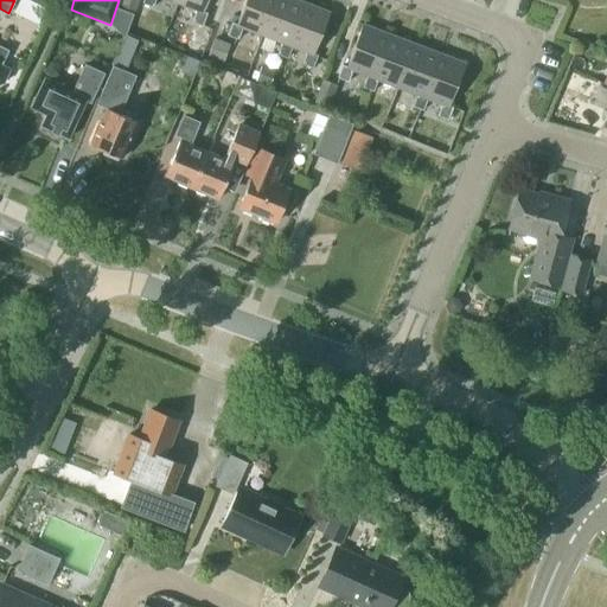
[(139,0),(122,0),(121,5),(136,11),(139,0)]
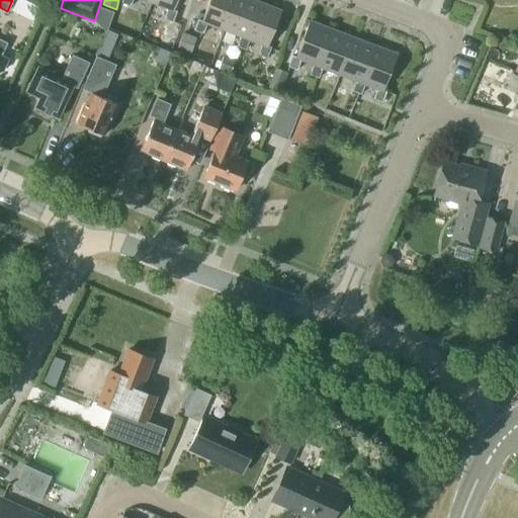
[(173,10),(176,0),(151,0),(151,2),(168,9),(164,19),(173,22),(177,11),(173,10)]
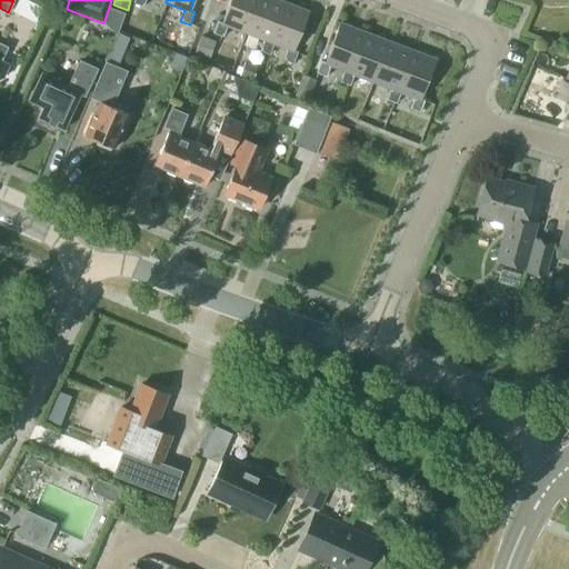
[(247,33),(259,0),(229,0),(221,23),(218,21),(213,33),(223,37),(228,26),(247,33)]
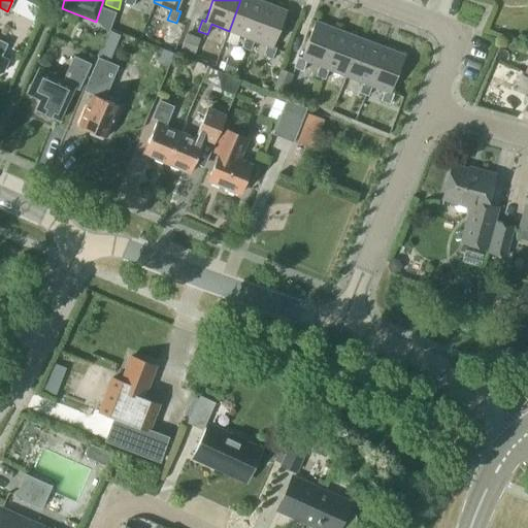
[(252,40),(266,3),(258,0),(240,0),(229,31),(244,37),(240,47),(251,51),(254,40),(252,40)]
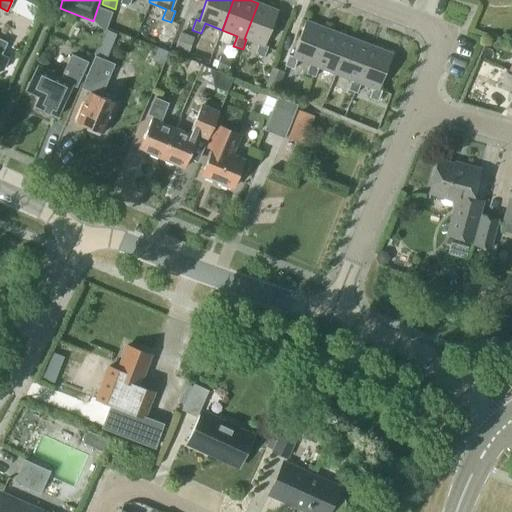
[(264,45),(277,10),(258,3),(244,39),(246,39),(258,44),(255,54),(264,57),(268,46),(264,45)]
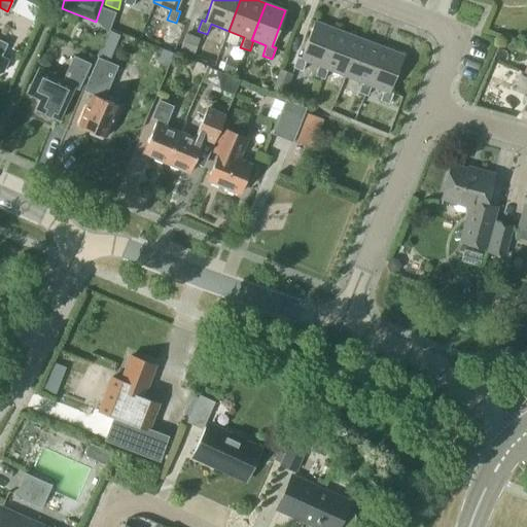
[(323,67),(337,30),(314,22),(301,58),(297,57),(292,68),(302,71),(306,61),(319,66),(323,67)]
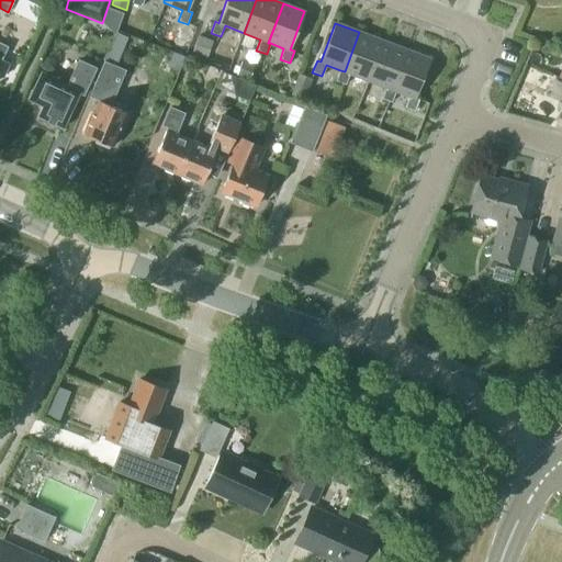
[(368,80),(382,41),(359,32),(345,71),(340,70),(336,81),(346,85),(349,74),(368,80)]
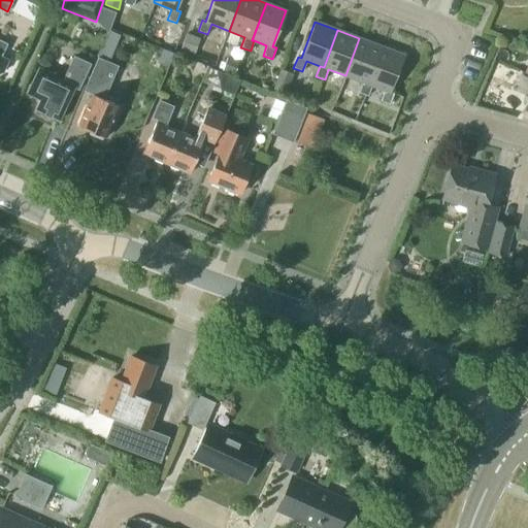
[(113,52),(120,37),(120,35),(109,31),(102,47),(113,52)]
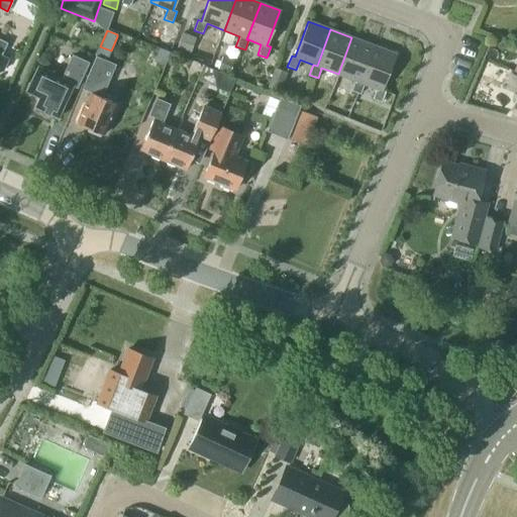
[(183,31),(177,47),(190,54),(197,37),(183,31)]
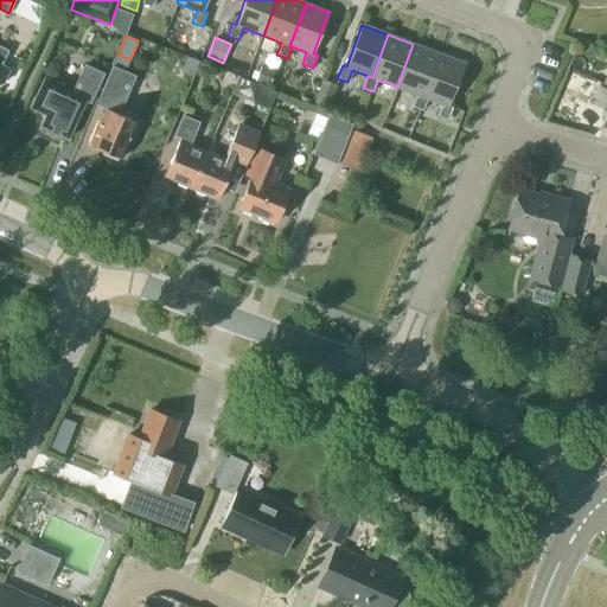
[(189,39),(184,52),(199,58),(204,45),(189,39)]
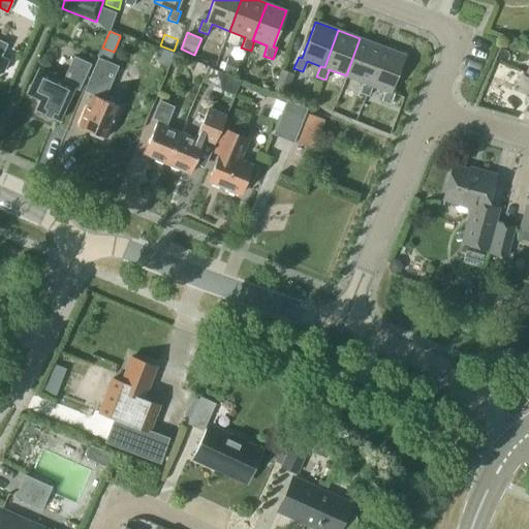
[(368,84),(382,47),(360,38),(346,75),(363,83),(360,93),(369,96),(372,86),(368,84)]
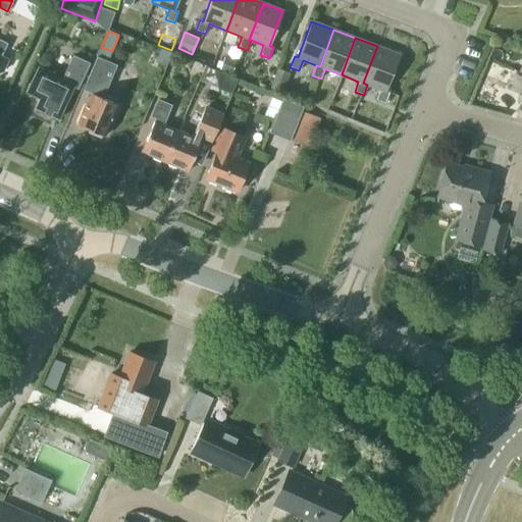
[(0,71),(3,70),(8,59),(1,56),(7,43),(0,39),(0,71)]
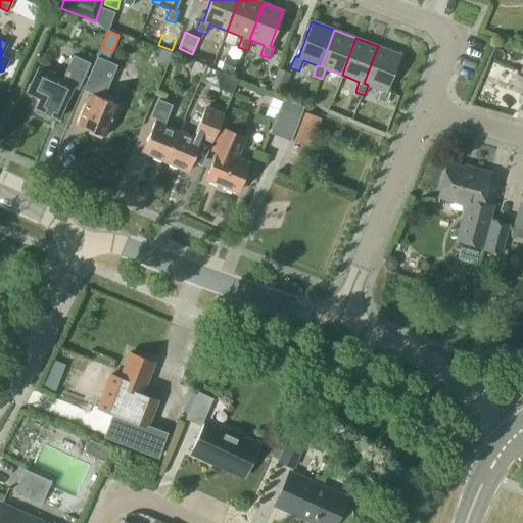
[(386,91),(399,55),(378,46),(364,83),(368,85),(381,90),(377,100),(386,103),(390,92),(386,91)]
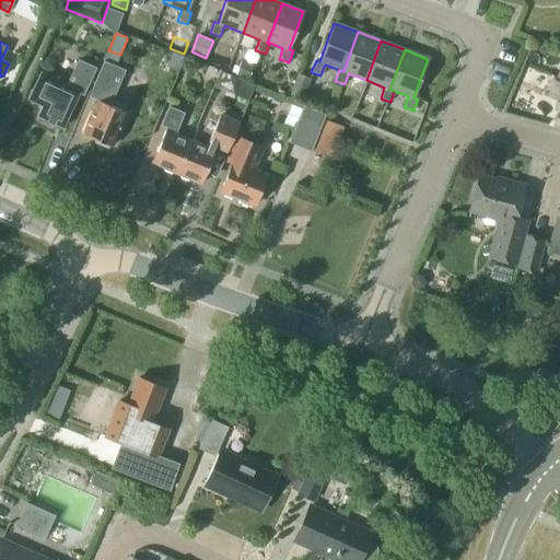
[(62,128),(79,93),(83,94),(95,68),(79,60),(67,85),(55,80),(56,78),(42,71),(28,100),(43,106),(38,116),(62,128)]
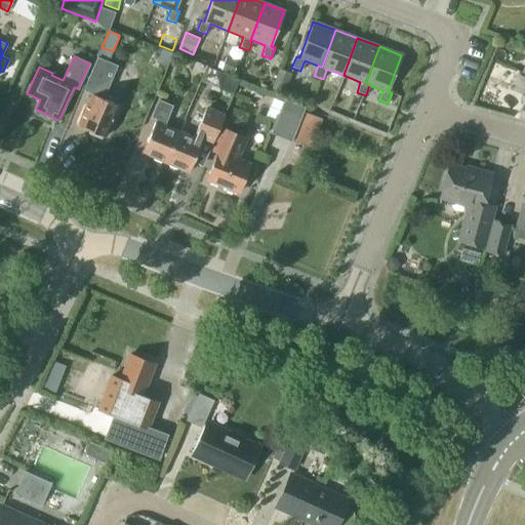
[(92,93),(79,126),(89,130),(89,134),(101,138),(104,136),(106,137),(119,107),(104,101),(118,66),(97,56),(86,83),(83,90),(85,90),(92,93)]
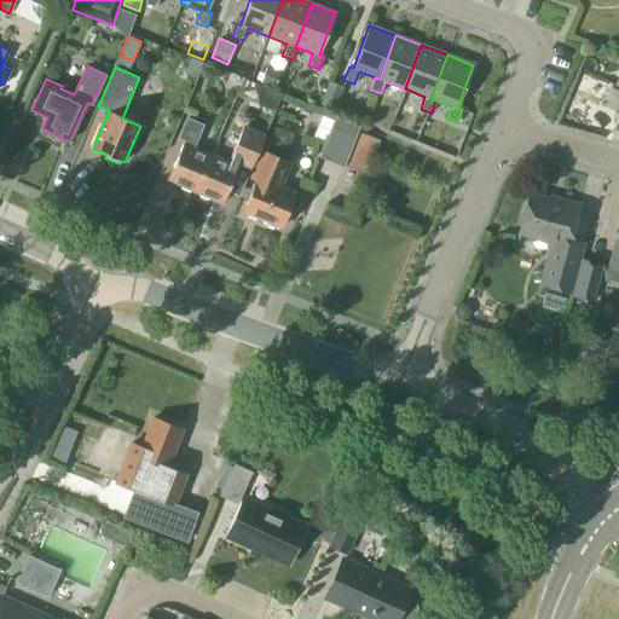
[(281,73),(266,67),(260,84),(275,88),(281,73)]
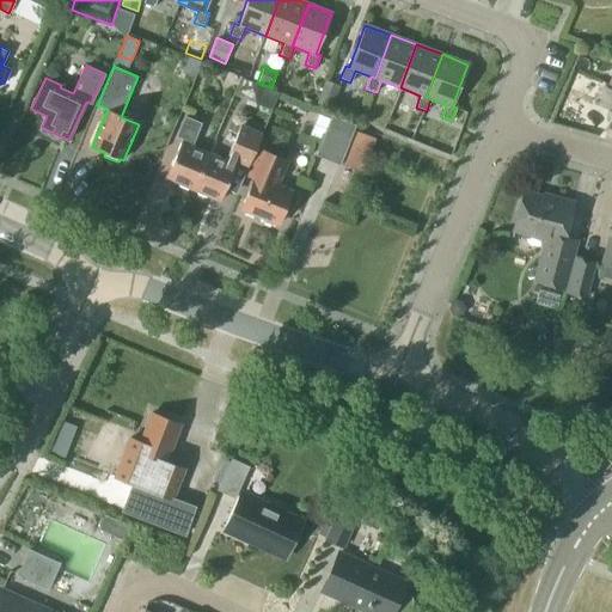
[(331,108),(340,86),(325,80),(317,103),(331,108)]
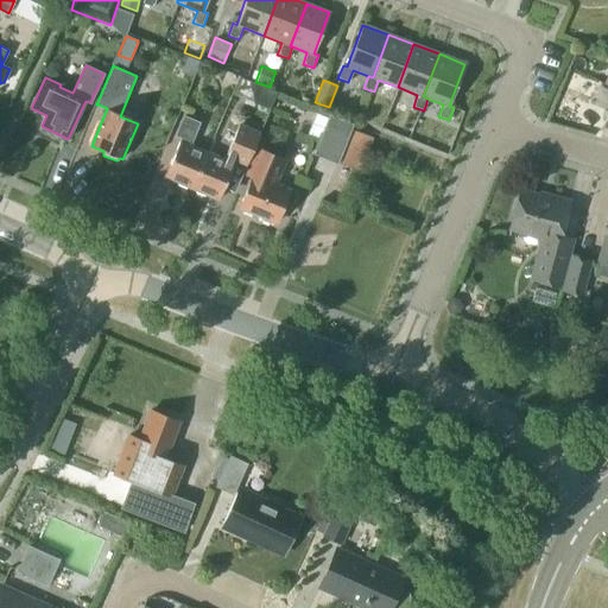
[(270,109),(278,93),(251,81),(254,102),(270,109)]
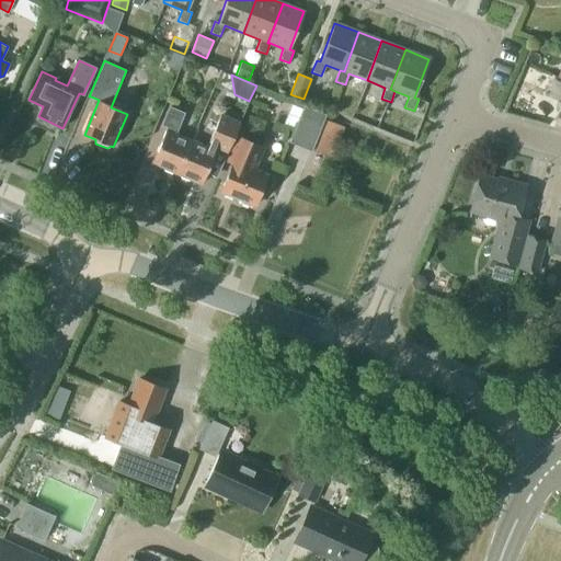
[(311,150),(325,114),(304,105),(289,141),(311,150)]
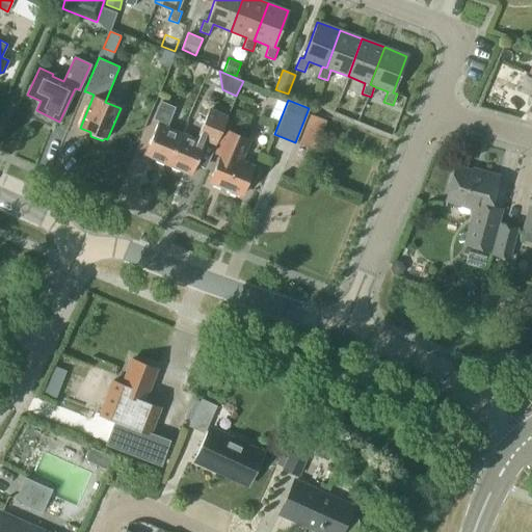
[(168,165),(180,134),(165,128),(174,108),(160,103),(154,118),(158,121),(143,155),(168,165)]
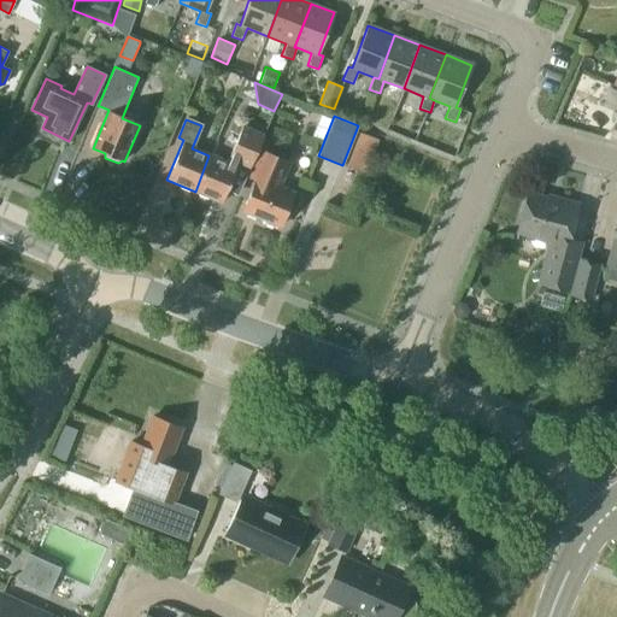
[(223,203),(238,166),(248,171),(264,133),(242,124),(227,163),(209,156),(195,192),(223,203)]
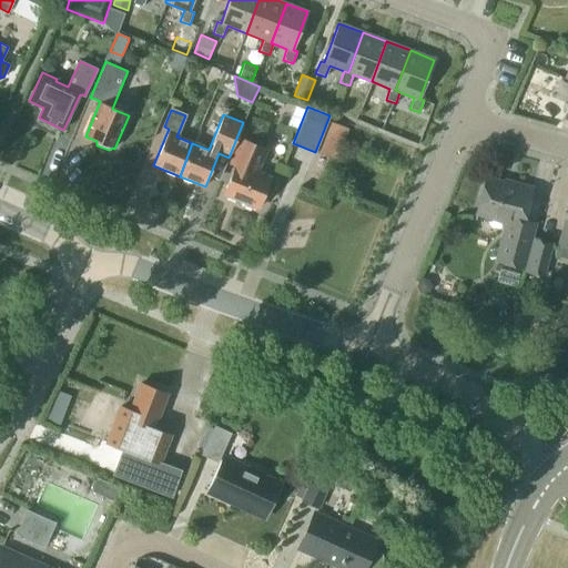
[(257,173),(266,149),(241,139),(232,161),(236,162),(224,193),(259,208),(265,190),(271,192),(276,180),(257,173)]
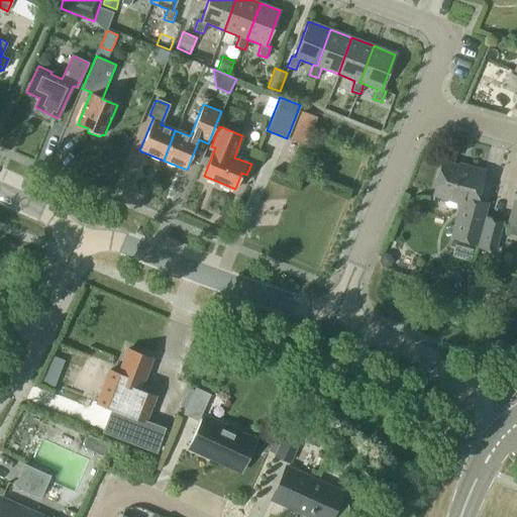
[(489,203),(477,199),(484,172),(468,168),(467,170),(442,163),(434,194),(460,201),(450,237),(477,244),(489,203)]
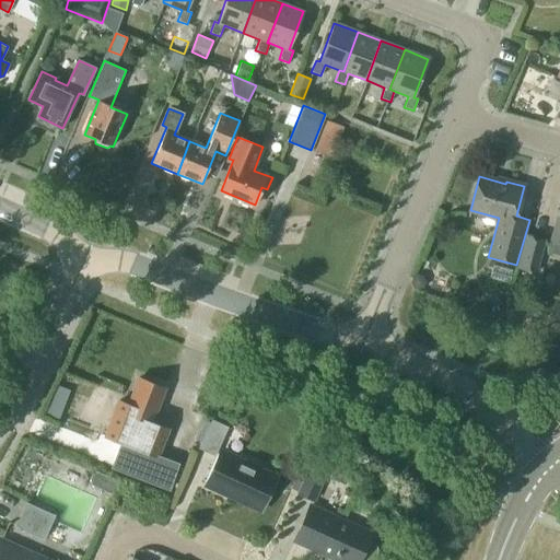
[(552,242),(549,253),(559,255),(559,212),(557,226),(555,226),(550,241),(552,242)]
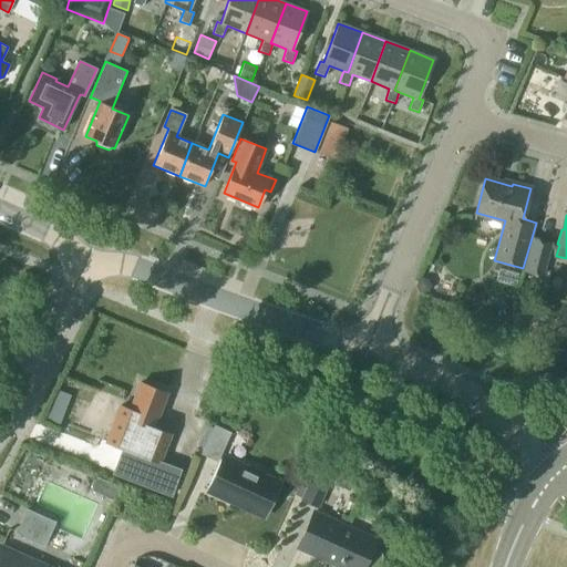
[(553,241),(533,236),(523,272),(543,278),(553,241)]
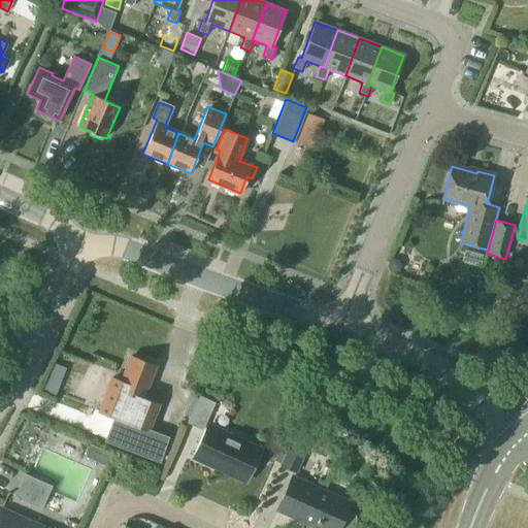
[(99,411),(120,420),(110,442),(160,461),(168,437),(147,430),(158,404),(142,398),(156,365),(131,356),(121,381),(111,377),(99,411)]
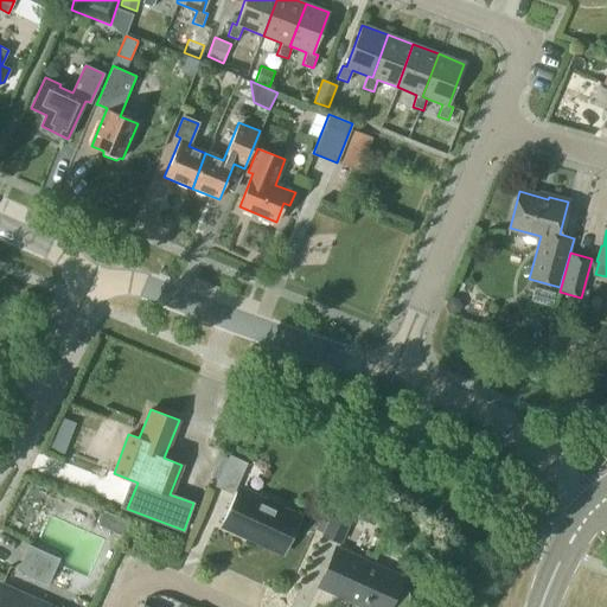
[(69,442),(53,436),(49,448),(64,454),(69,442)]
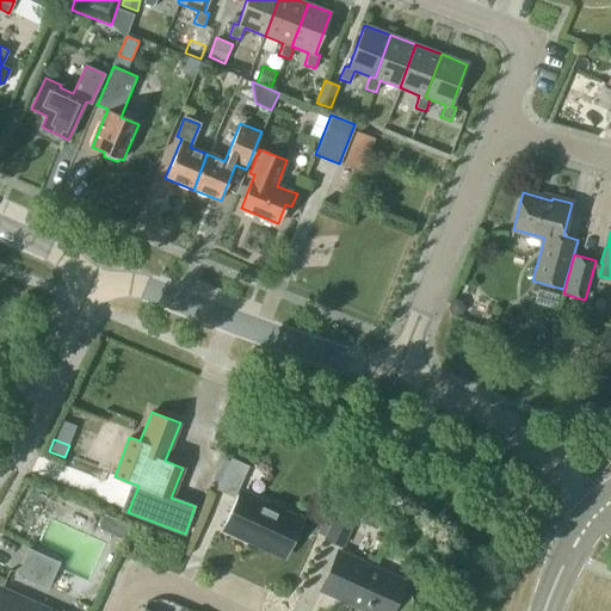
[(232,458),(230,461),(223,457),(213,480),(220,483),(217,489),(234,497),(248,467),(232,458)]
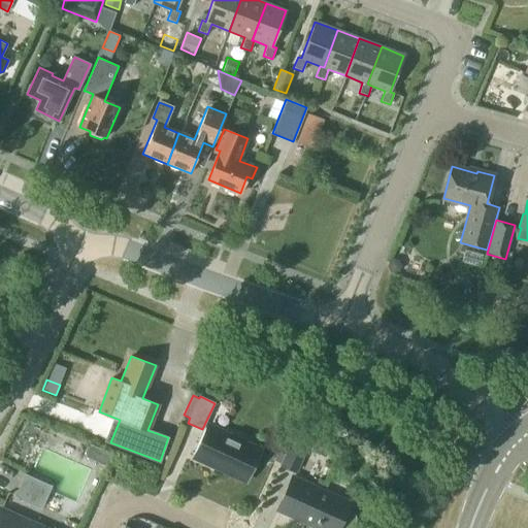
[(210,426),(196,458),(243,480),(248,482),(263,451),(258,448),(210,426)]
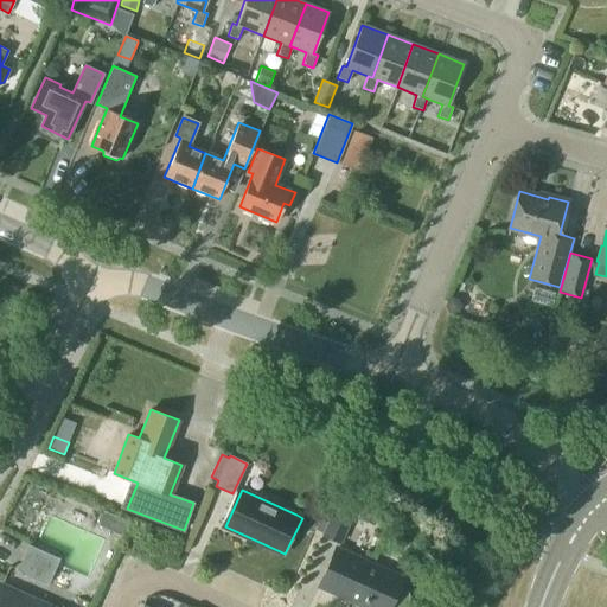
[(339,542),(355,508),(339,500),(324,535),(339,542)]
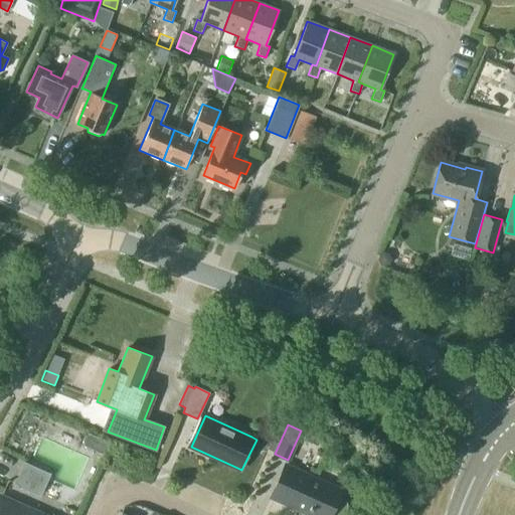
[(323,435),(308,427),(303,439),(317,446),(323,435)]
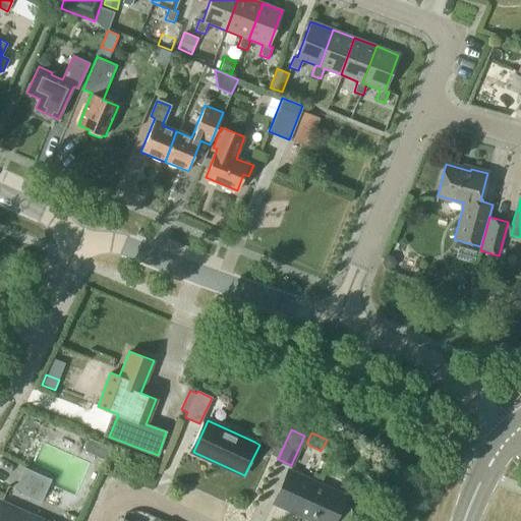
[(112,448),(89,438),(83,451),(106,460),(112,448)]
